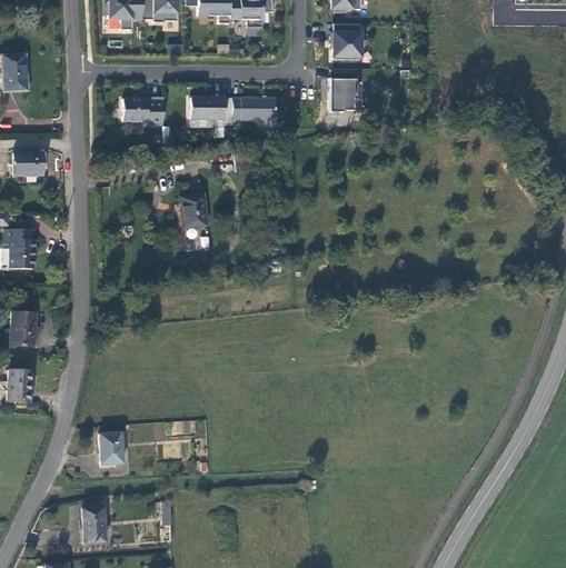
[(109,0),(110,2),(108,2),(107,16),(110,16),(109,19),(121,19),(121,30),(133,30),(133,19),(144,19),(142,0),(109,0)]
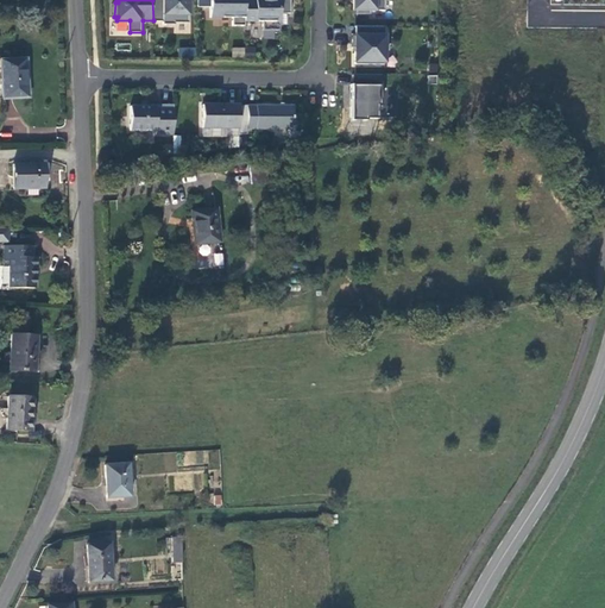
[(152,0),(153,20),(165,20),(165,24),(177,24),(177,22),(190,23),(190,0),(152,0)]
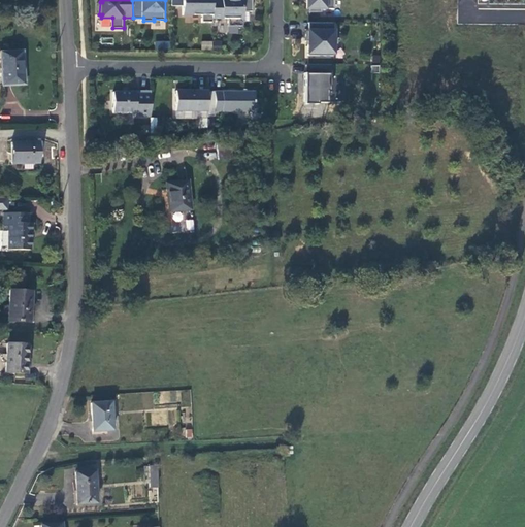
[(185,0),(185,5),(185,14),(195,14),(195,13),(204,13),(203,22),(215,22),(215,18),(214,0),(185,0)]
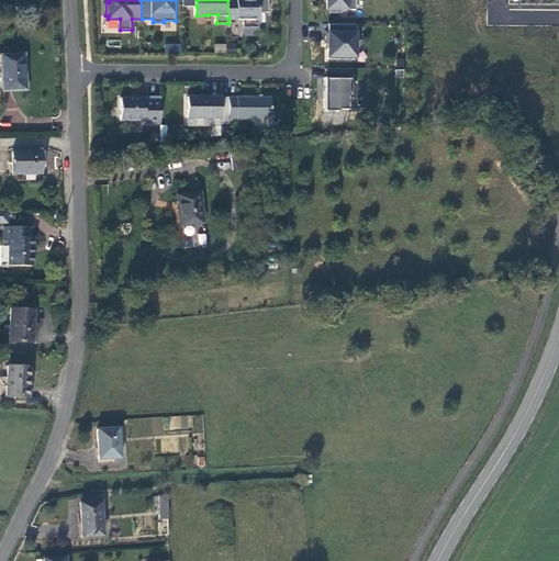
[(227,0),(228,19),(245,19),(245,27),(260,27),(260,12),(270,12),(269,0),(227,0)]
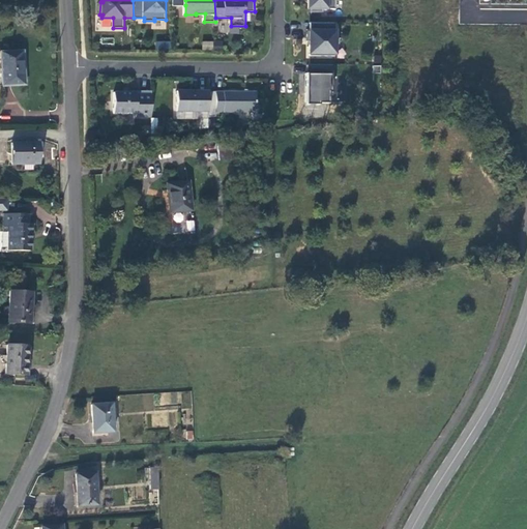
[(309,0),(309,8),(312,8),(312,11),(324,11),(324,8),(337,8),(337,0),(309,0)]
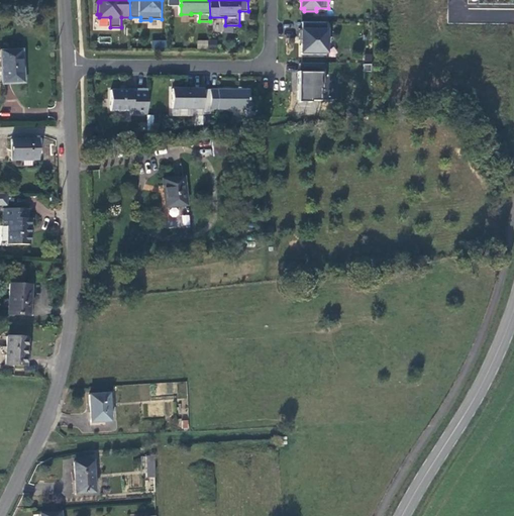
[(329,21),(304,21),(304,30),(301,30),(301,39),(304,39),(304,55),(328,55),(328,45),(330,45),(331,30),(329,30),(329,21)]
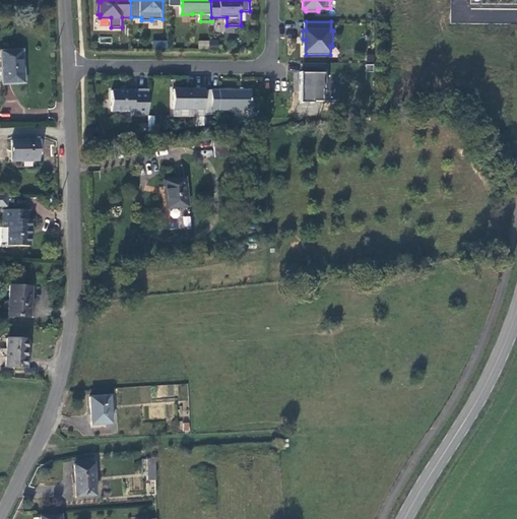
[(201,40),(201,48),(220,47),(220,39),(201,40)]
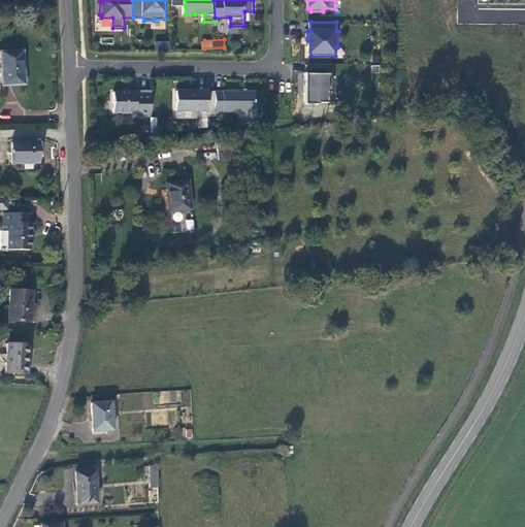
[(158,40),(158,48),(172,48),(172,40),(158,40)]
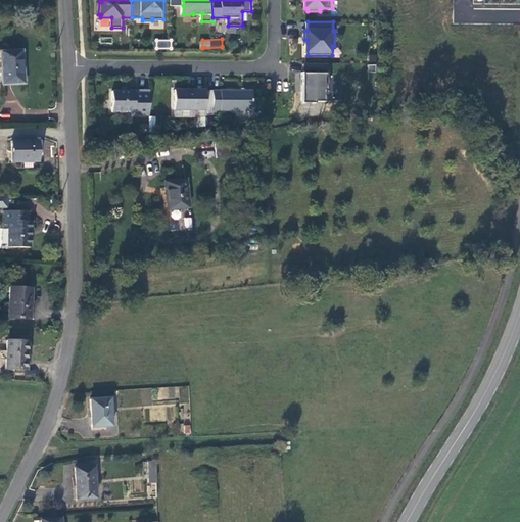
[(24,50),(1,50),(2,83),(25,83),(24,50)]
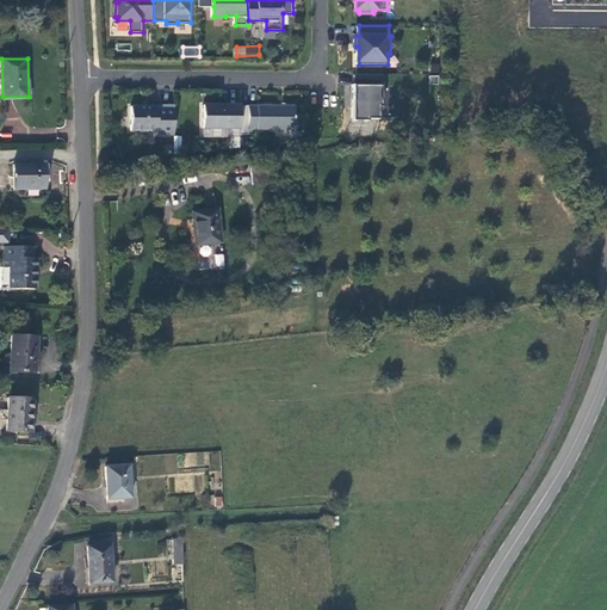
[(384,74),(357,73),(357,85),(355,85),(355,119),(369,119),(369,118),(381,118),(381,106),(383,106),(383,86),(384,86),(384,74)]
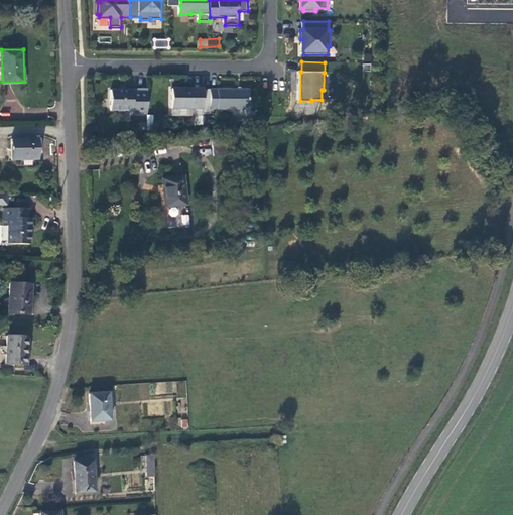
[(131,90),(112,90),(112,110),(134,110),(134,113),(148,113),(148,88),(134,88),(134,93),(131,93),(131,90)]
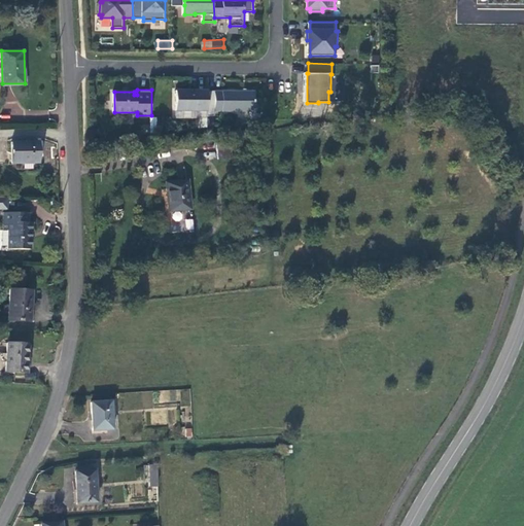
[(209,91),(177,91),(177,110),(209,110),(209,91)]
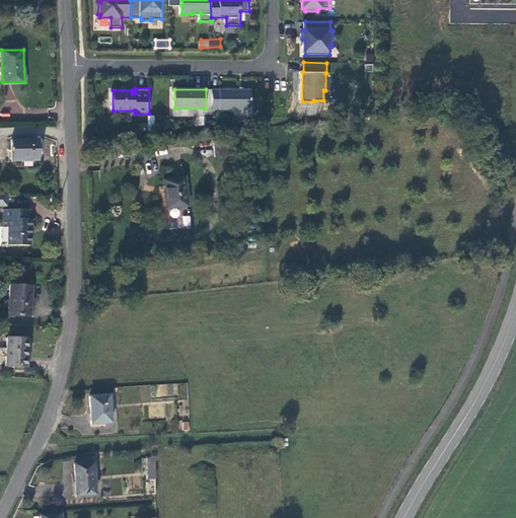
[(213,109),(252,109),(252,89),(206,89),(206,108),(206,114),(213,114),(213,109)]
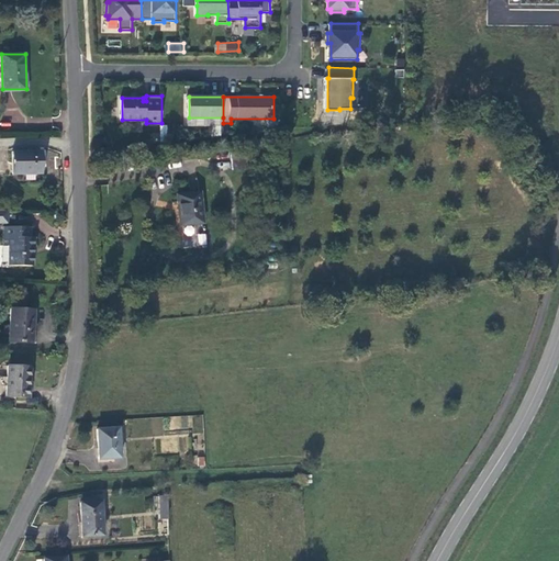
[(257,157),(288,155),(288,147),(257,149),(257,157)]
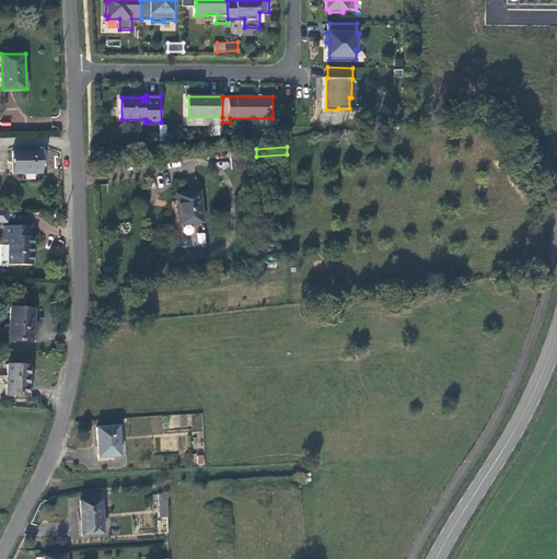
[(232,150),(233,167),(250,166),(248,149),(232,150)]
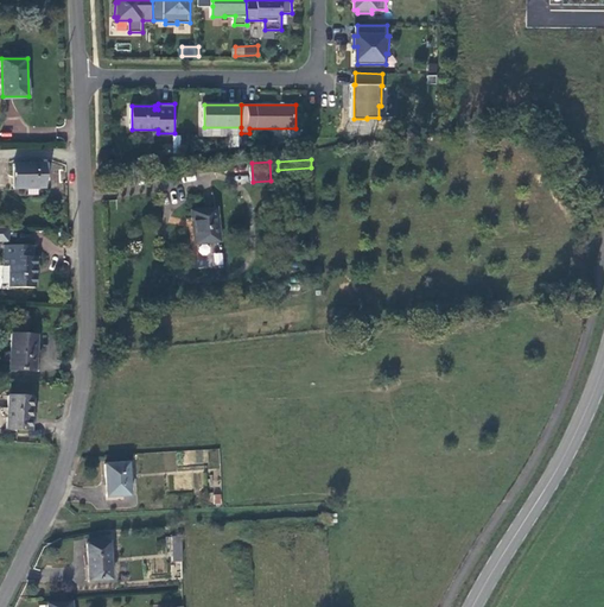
[(45,164),(16,164),(16,187),(45,187),(45,164)]
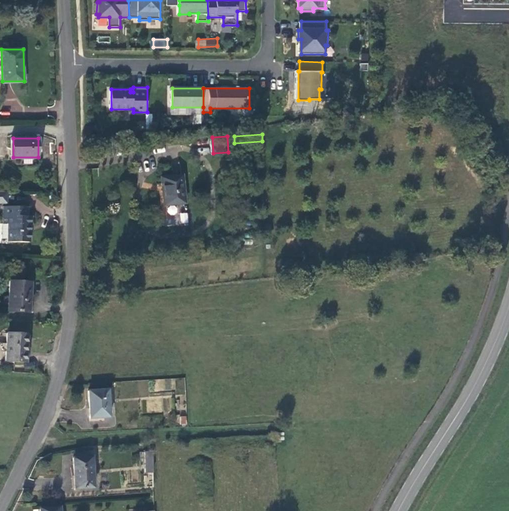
[(163,177),(166,203),(188,201),(185,175),(163,177)]
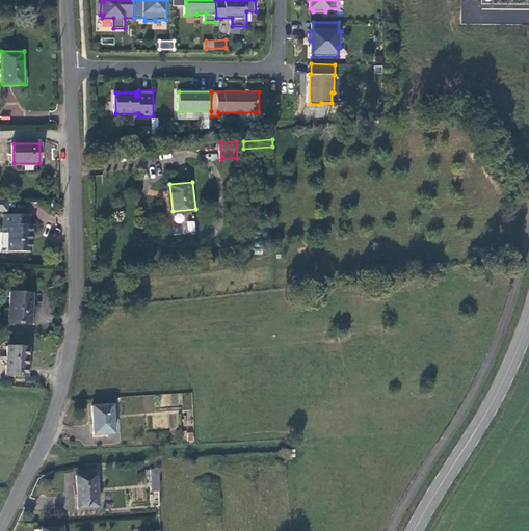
[(11,197),(0,196),(0,210),(11,210),(11,197)]
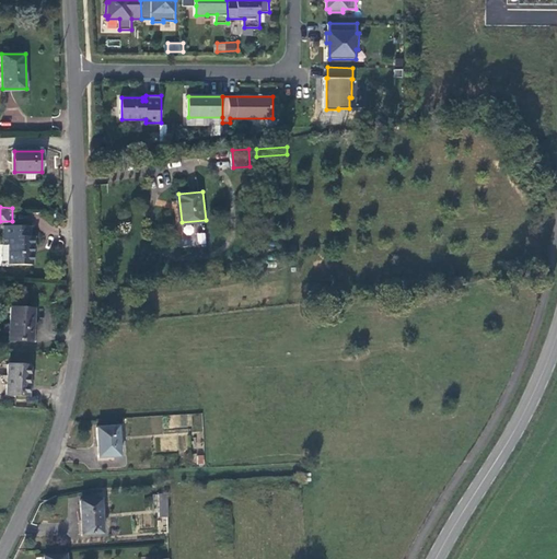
[(186,224),(185,244),(209,244),(209,232),(198,232),(198,224),(186,224)]
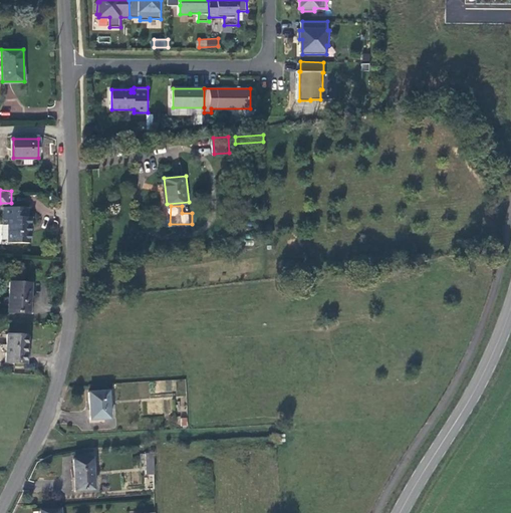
[(9,217),(4,217),(4,225),(9,225),(9,243),(31,243),(31,231),(31,227),(34,227),(34,217),(29,217),(29,207),(9,208),(9,217)]
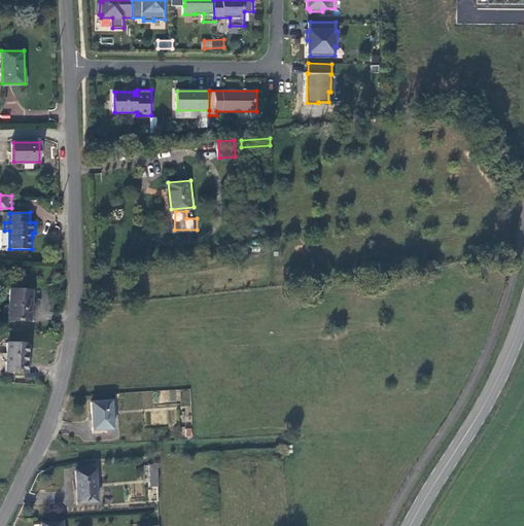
[(31,320),(33,289),(12,288),(10,318),(31,320)]
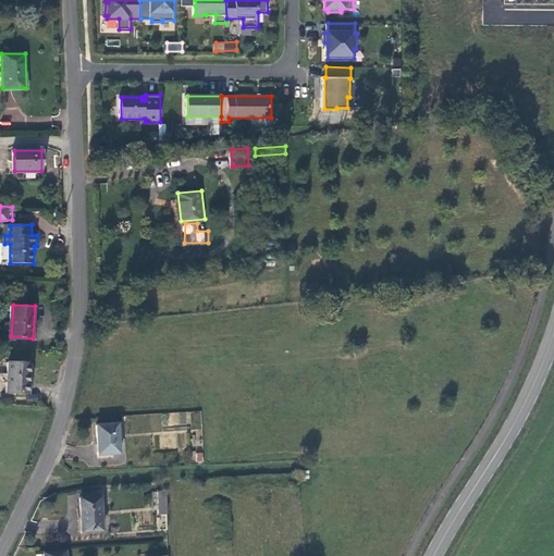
[(32,363),(10,361),(8,391),(29,393),(32,363)]
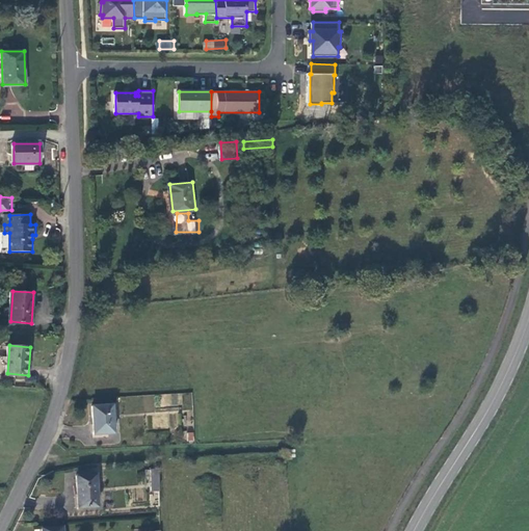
[(115,432),(113,405),(93,406),(96,436),(110,435),(109,433),(115,432)]
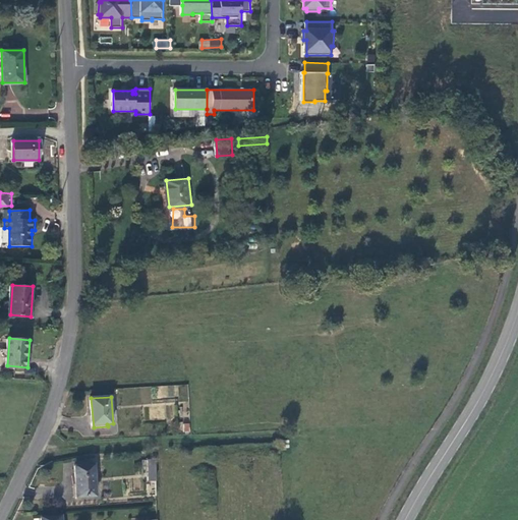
[(150,481),(158,481),(156,460),(149,461),(150,481)]
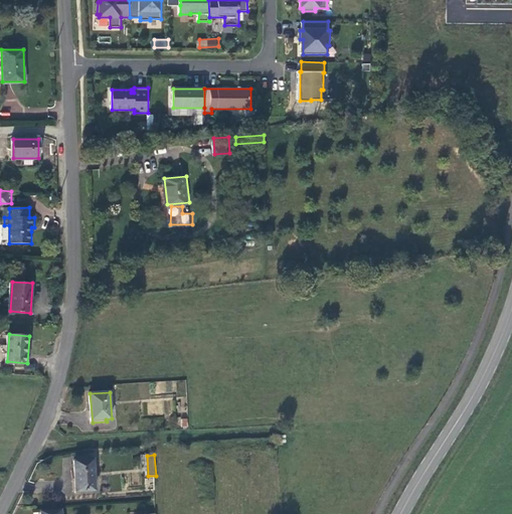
[(95,490),(94,461),(75,461),(76,490),(95,490)]
